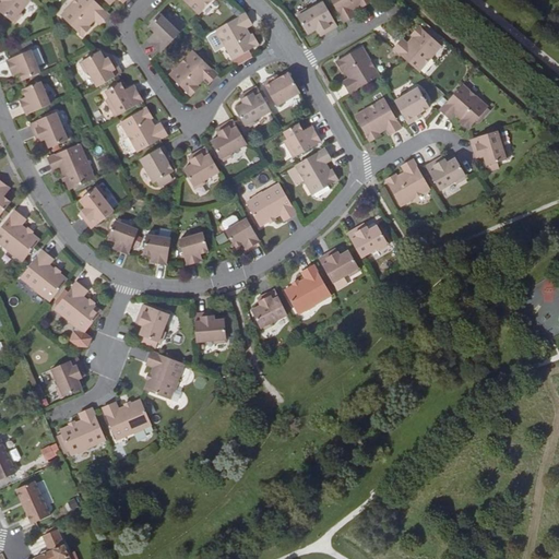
[(0,12),(12,23),(31,0),(0,0),(3,3),(0,6),(0,12)]
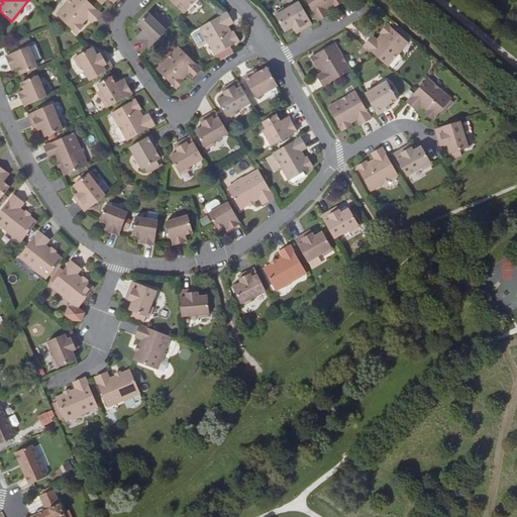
[(96,20),(102,14),(87,0),(71,0),(58,15),(78,34),(85,26),(84,24),(88,20),(92,16),(96,20)]
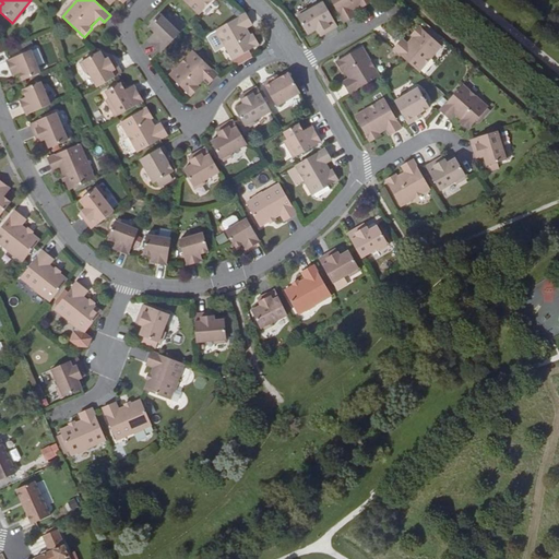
[(182,0),(199,14),(212,0),(182,0)]
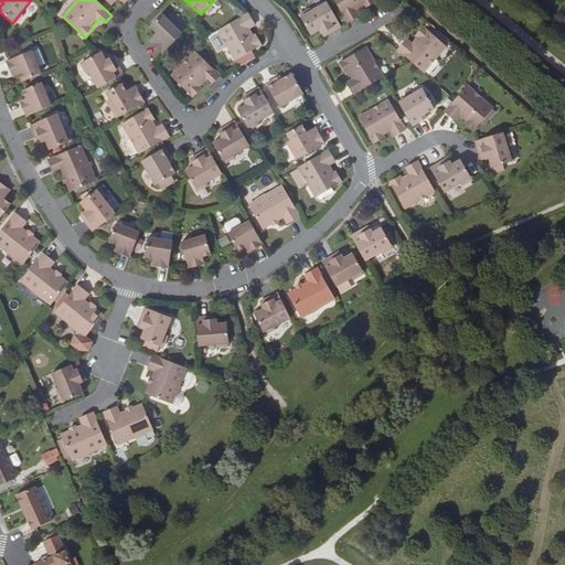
[(374,0),(334,0),(348,22),(356,18),(353,12),(358,9),(364,6),(365,8),(375,1),(374,0)]
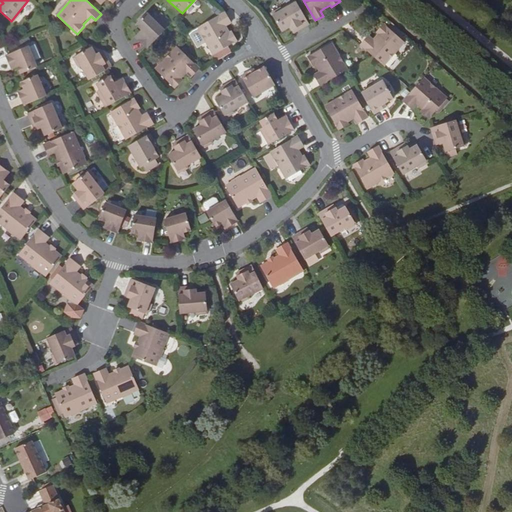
[(296,28),(297,31),(310,24),(296,2),(283,10),(281,8),(271,13),(282,31),(290,27),(292,31),(296,28)]
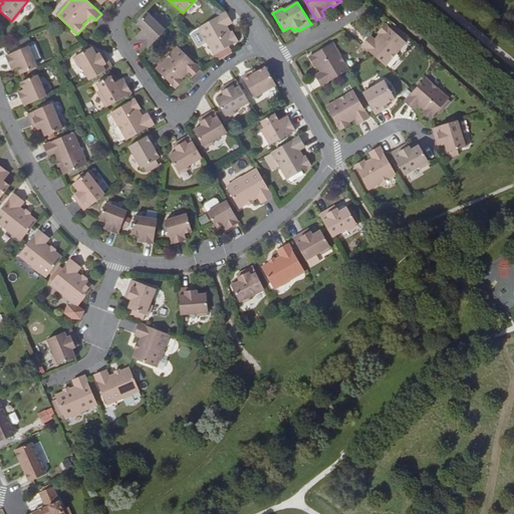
[(230,19),(226,12),(198,28),(214,55),(238,41),(233,32),(231,33),(227,26),(225,23),(230,19)]
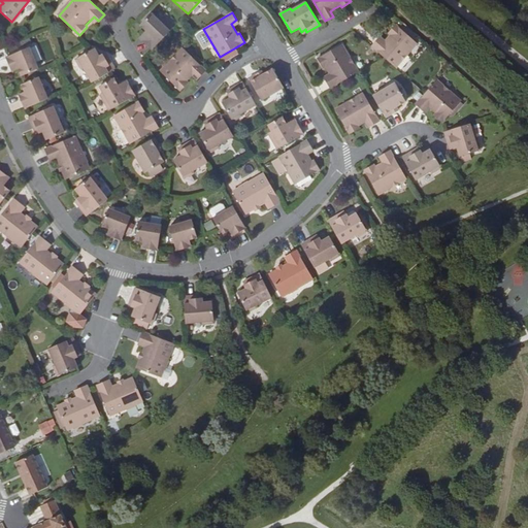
[(142,40),(152,51),(173,29),(159,15),(157,18),(153,13),(140,25),(146,31),(145,33),(147,35),(142,40)]
